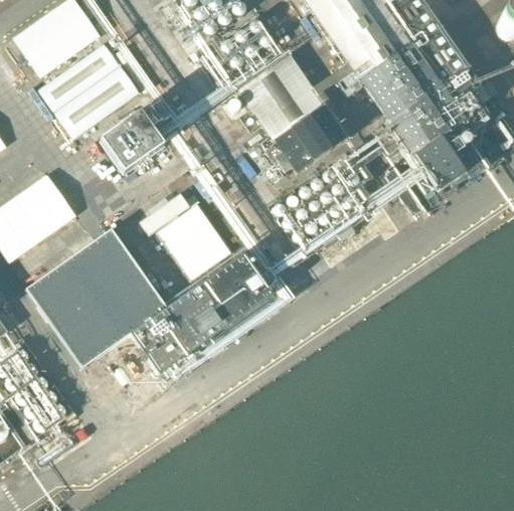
[(64,0),(12,38),(40,78),(100,36),(74,0),(64,0)]
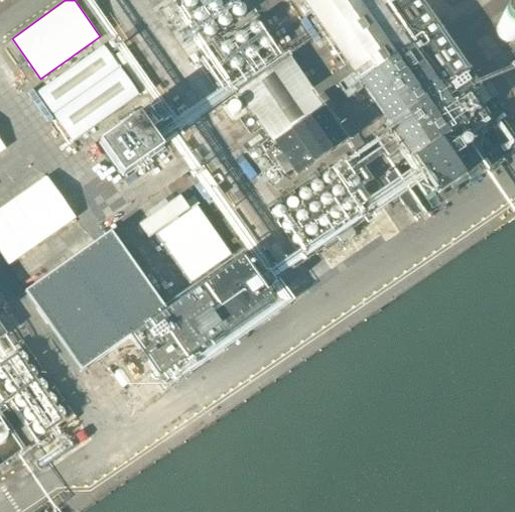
[(187,3),(187,4),(187,6),(188,7),(190,8),(191,9),(194,9),(195,9),(197,9),(198,8),(200,6),(200,5),(201,3),(200,1),(200,0),(188,0),(187,1),(187,3)]
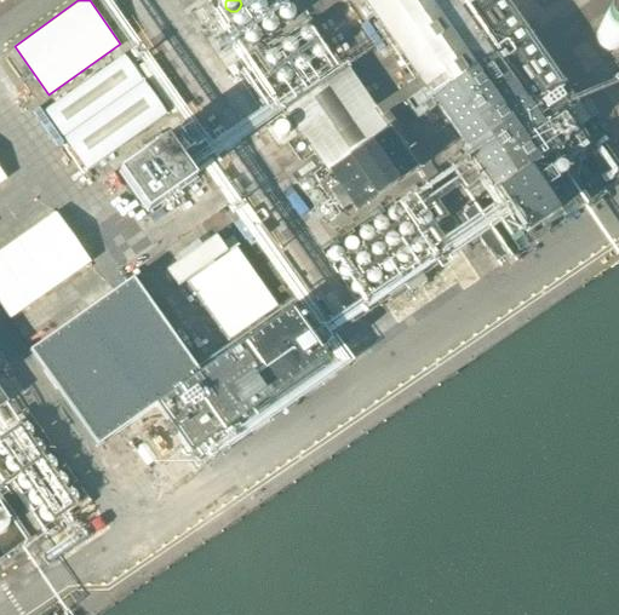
[(256,7),(256,10),(257,11),(258,13),(259,15),(261,16),(263,16),(265,16),(267,15),(269,13),(270,12),(271,10),(271,9),(271,6),(270,4),(269,3),(268,1),(265,0),(264,0),(262,0),(259,1),(258,3),(257,4),(256,5),(256,7)]
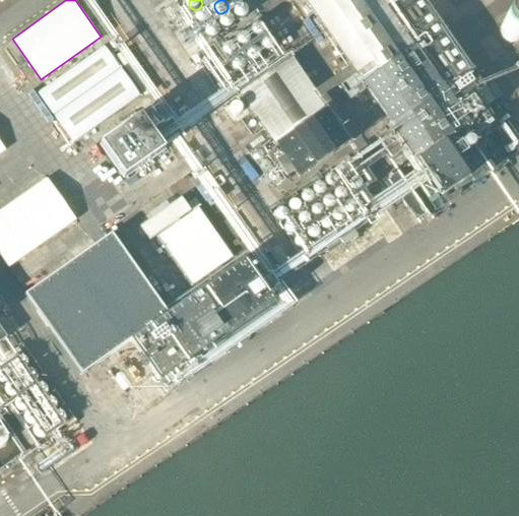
[(292,54),(240,89),(253,109),(265,127),(274,141),(283,153),(275,158),(286,175),(294,170),(299,176),(352,139),(332,111),(337,108),(326,91),(355,71),(362,80),(393,126),(379,136),(392,155),(406,145),(415,159),(417,157),(442,193),(468,175),(472,181),(494,167),(518,148),(518,135),(494,99),(495,99),(428,0),(306,0),(349,64),(315,87),(292,54)]
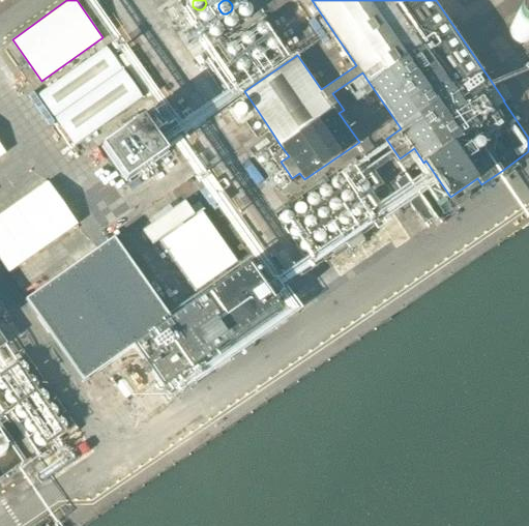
[(242,11),(242,13),(243,15),(244,17),(245,18),(246,19),(248,19),(251,19),(252,18),(254,17),(255,16),(255,13),(256,12),(256,10),(255,8),(254,7),(253,6),(251,5),(250,5),(247,5),(245,6),(244,7),(243,8),(242,9),(242,11)]
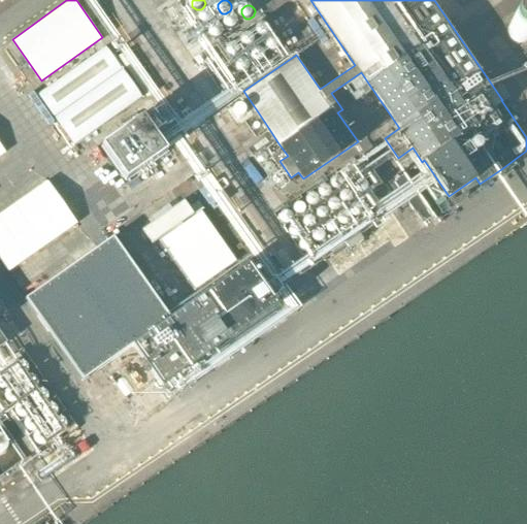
[(202,18),(202,19),(203,21),(204,22),(205,23),(206,24),(208,24),(210,24),(211,24),(213,23),(215,21),(216,20),(216,18),(216,15),(215,14),(213,12),(212,11),(210,11),(209,10),(207,11),(205,11),(204,12),(203,13),(202,15),(202,18)]
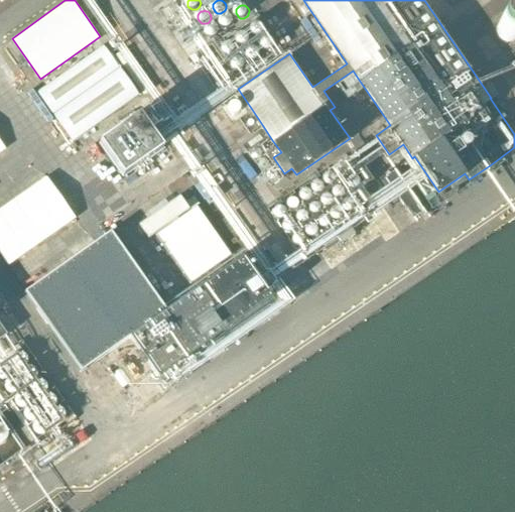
[(223,21),(223,22),(223,24),(224,25),(226,26),(227,27),(229,28),(231,27),(232,27),(234,26),(235,25),(235,23),(236,21),(236,20),(235,18),(234,17),(233,16),(231,15),(230,15),(228,15),(226,15),(225,16),(224,18),(223,19),(223,21)]
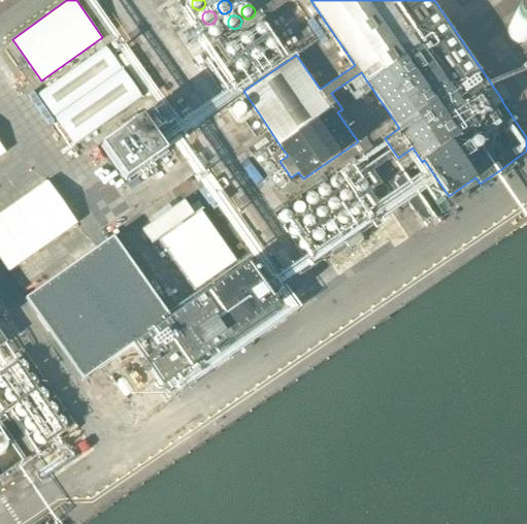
[(256,26),(257,27),(257,29),(258,30),(259,32),(261,32),(263,33),(264,32),(266,32),(267,31),(268,30),(269,28),(269,26),(269,25),(269,23),(268,22),(266,21),(265,20),(263,20),(262,20),(260,20),(259,21),(257,23),(257,24),(256,26)]
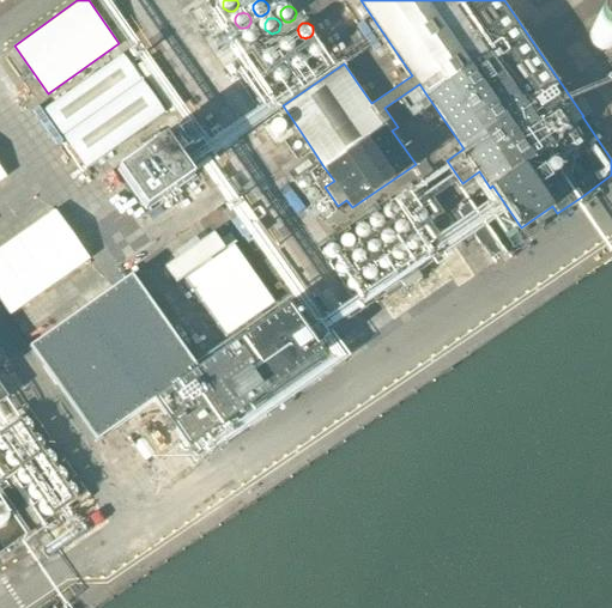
[(247,36),(247,38),(247,40),(248,42),(250,43),(252,43),(254,44),(256,44),(258,43),(260,42),(261,41),(261,38),(262,37),(262,35),(261,32),(260,31),(259,30),(256,29),(255,29),(253,29),(250,30),(249,31),(248,32),(247,34),(247,36)]
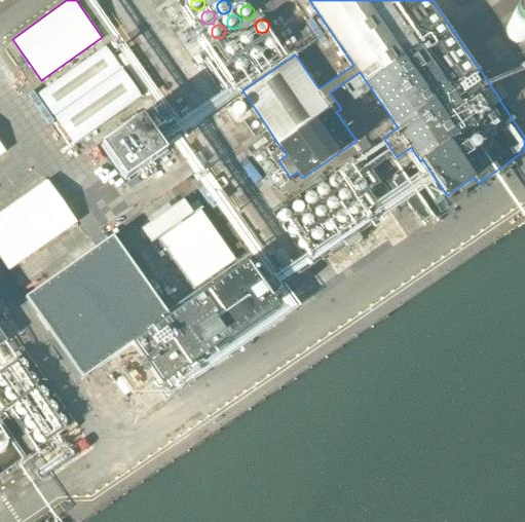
[(239,36),(239,37),(239,39),(240,40),(242,41),(244,42),(246,42),(248,42),(249,42),(251,41),(252,40),(252,38),(253,36),(252,35),(252,33),(251,32),(250,31),(248,30),(246,30),(245,30),(242,30),(241,31),(240,33),(239,34),(239,36)]
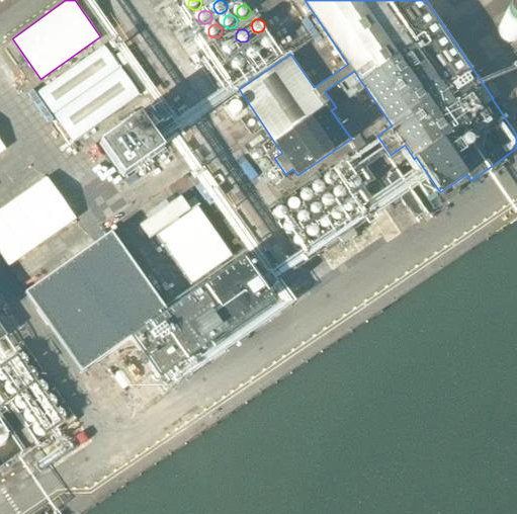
[(261,39),(261,41),(262,43),(263,45),(264,46),(266,46),(267,47),(269,47),(271,46),(272,45),(273,44),(274,41),(274,40),(274,38),(273,36),(272,35),(271,34),(270,33),(268,33),(266,33),(265,34),(263,35),(262,36),(261,37),(261,39)]
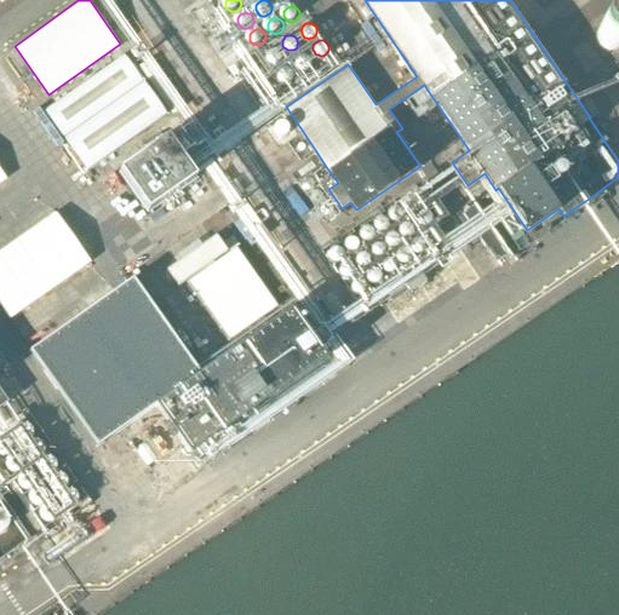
[(265,55),(265,57),(265,58),(267,59),(269,62),(270,62),(273,63),(275,62),(276,62),(279,61),(280,59),(280,57),(281,55),(280,53),(280,51),(279,50),(278,49),(275,47),(273,47),(271,47),(269,47),(268,49),(267,51),(265,52),(265,55)]
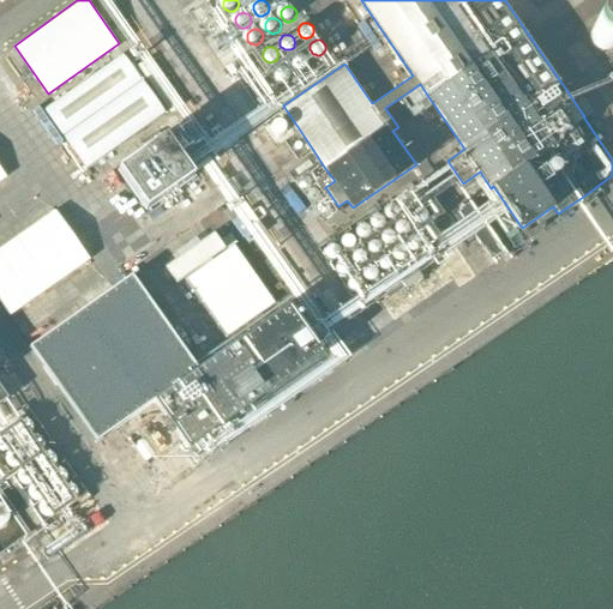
[(122,50),(44,106),(88,167),(166,110),(122,50)]
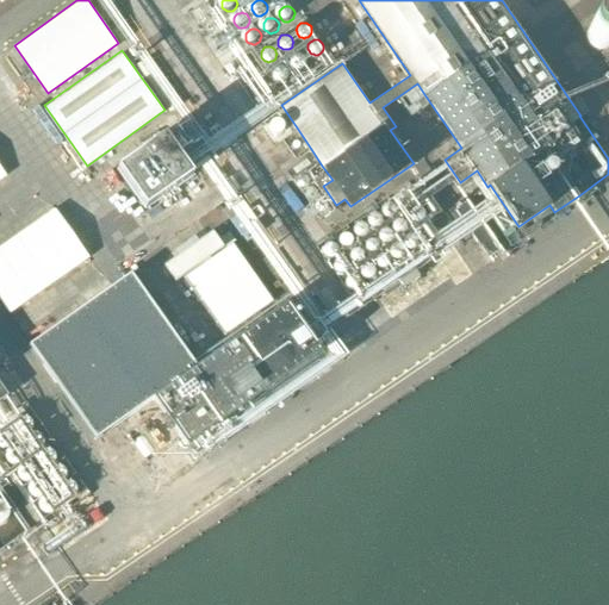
[(291,60),(291,62),(291,63),(292,64),(294,67),(296,67),(298,68),(299,67),(302,67),(303,66),(304,64),(305,62),(305,60),(305,58),(305,56),(304,55),(302,54),(300,52),(298,52),(297,52),(294,52),(293,54),(292,56),(291,57),(291,60)]
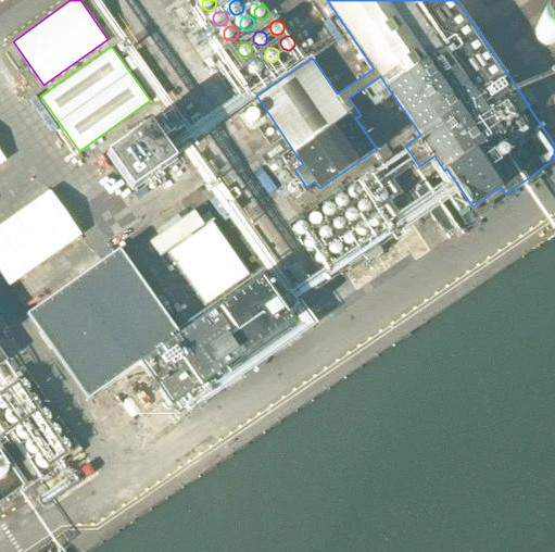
[(249,65),(249,67),(249,69),(250,71),(252,72),(253,72),(255,73),(256,73),(259,72),(260,71),(261,70),(262,67),(262,65),(262,64),(262,62),(261,61),(259,60),(257,59),(255,59),(254,59),(252,60),(251,60),(250,62),(249,63),(249,65)]
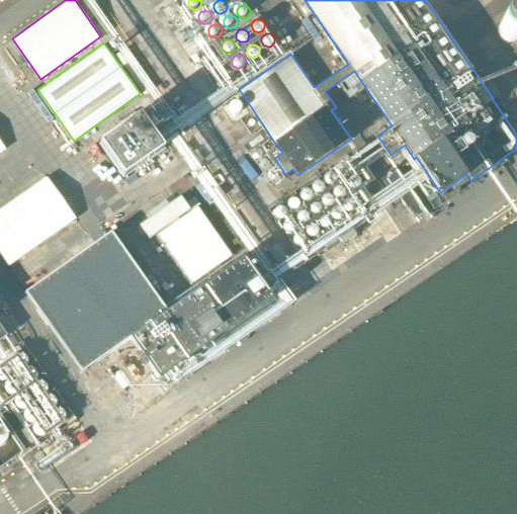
[(140,112),(99,141),(123,176),(164,148),(140,112)]
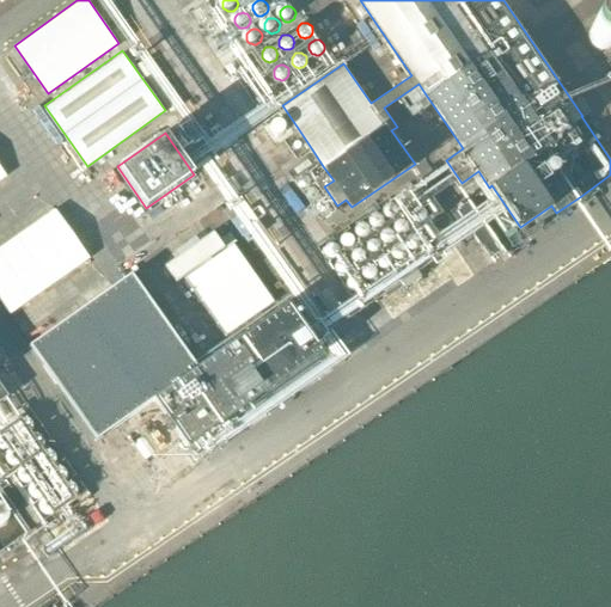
[(389,212),(389,214),(390,216),(391,218),(392,219),(395,220),(396,220),(398,220),(399,219),(402,218),(403,216),(404,215),(404,213),(404,210),(403,209),(402,207),(401,206),(398,204),(397,204),(395,204),(393,206),(391,207),(390,208),(389,210),(389,212)]
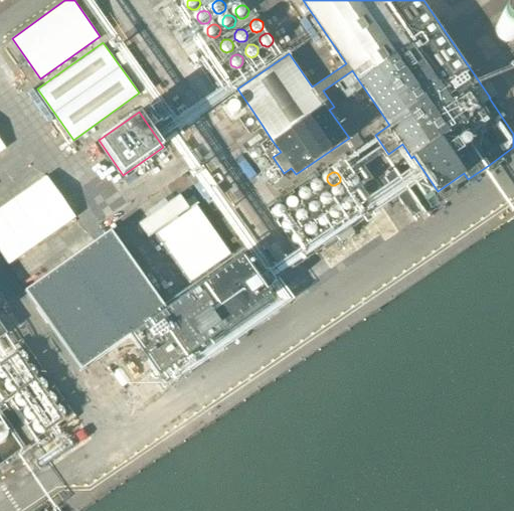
[(0,248),(10,263),(76,214),(47,173),(0,206),(0,248)]
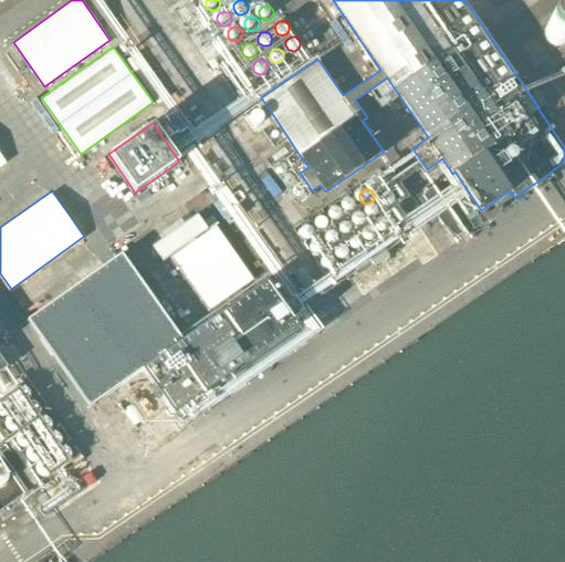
[(346,206),(347,208),(347,209),(348,211),(349,212),(352,212),(354,214),(355,214),(357,212),(358,211),(359,210),(361,208),(361,207),(361,205),(361,203),(359,201),(357,200),(356,199),(354,199),(352,199),(351,200),(348,201),(347,203),(347,204),(346,206)]
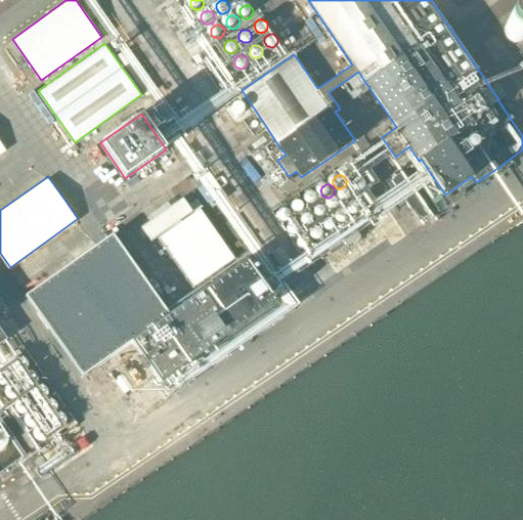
[(342,196),(342,198),(343,199),(344,201),(345,202),(347,202),(348,203),(350,202),(352,202),(353,201),(354,200),(355,198),(355,196),(355,195),(354,192),(353,191),(352,190),(351,189),(349,189),(347,189),(346,189),(344,190),(343,192),(342,193),(342,196)]
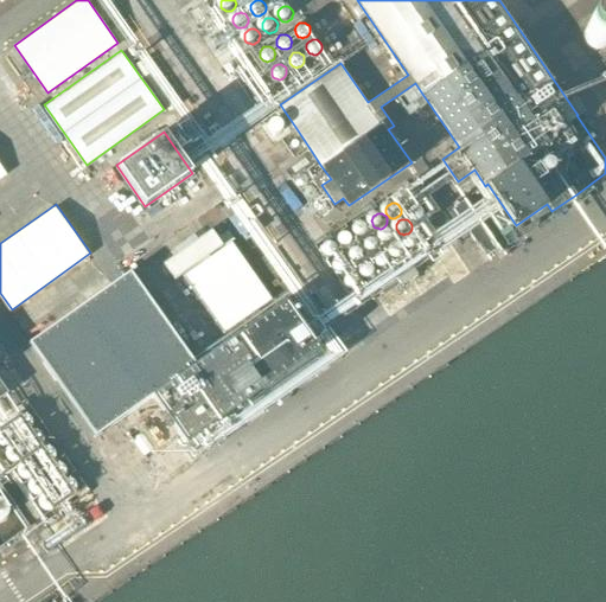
[(357,230),(357,232),(358,234),(359,236),(361,237),(363,238),(365,238),(367,238),(369,237),(370,236),(371,235),(372,232),(372,231),(372,229),(372,228),(371,225),(369,224),(368,223),(365,223),(363,223),(362,224),(359,225),(358,226),(358,229),(357,230)]
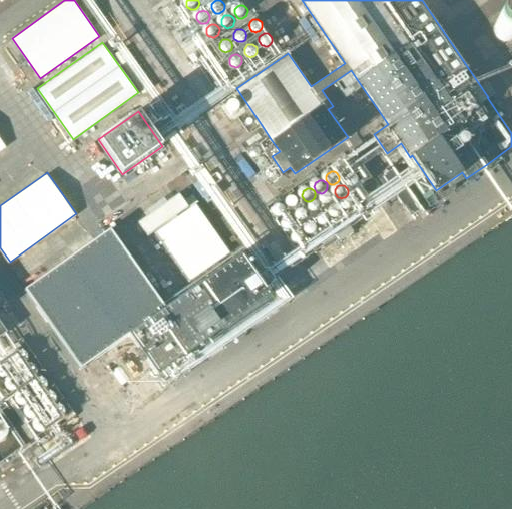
[(179,192),(138,220),(148,234),(189,205),(179,192)]
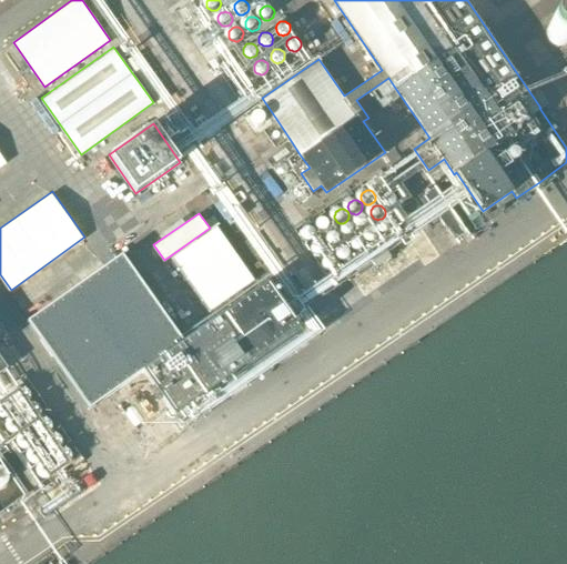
[(214,213),(205,220),(211,228),(220,222),(214,213)]
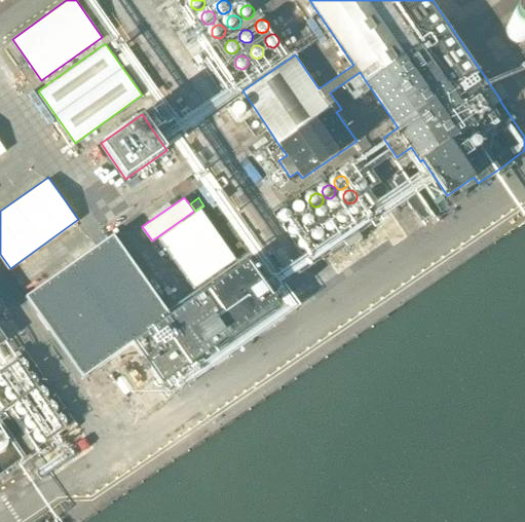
[(331,206),(332,207),(332,209),(333,210),(334,211),(336,212),(338,212),(339,212),(341,212),(342,211),(343,209),(344,208),(344,206),(344,203),(344,202),(343,200),(341,199),(340,199),(338,198),(337,198),(335,199),(334,200),(332,201),(332,203),(331,206)]
